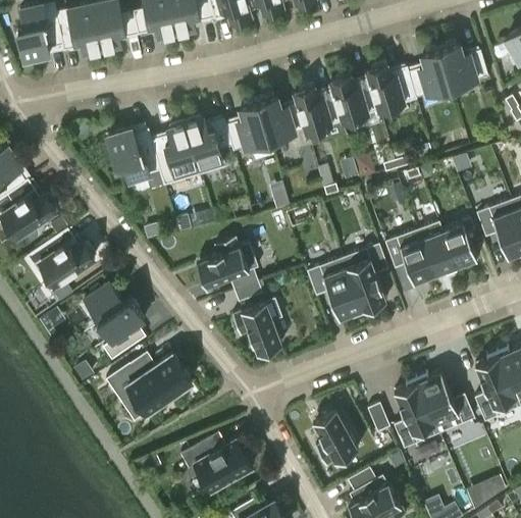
[(116,0),(107,0),(92,4),(102,50),(117,47),(116,45),(120,44),(119,39),(137,35),(132,11),(120,13),(116,0)]
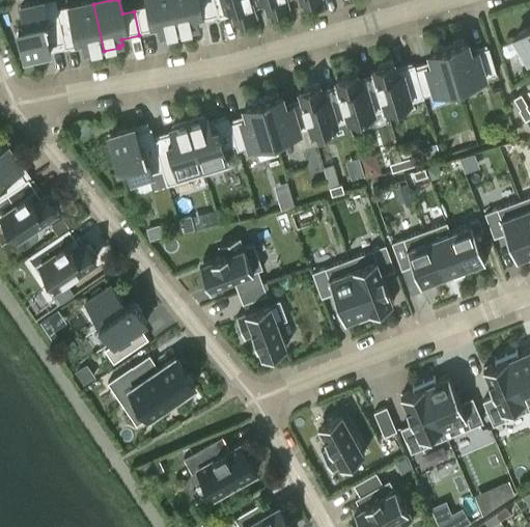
[(178,35),(171,0),(144,0),(146,8),(134,11),(139,35),(158,31),(159,36),(163,35),(163,38),(178,35)]
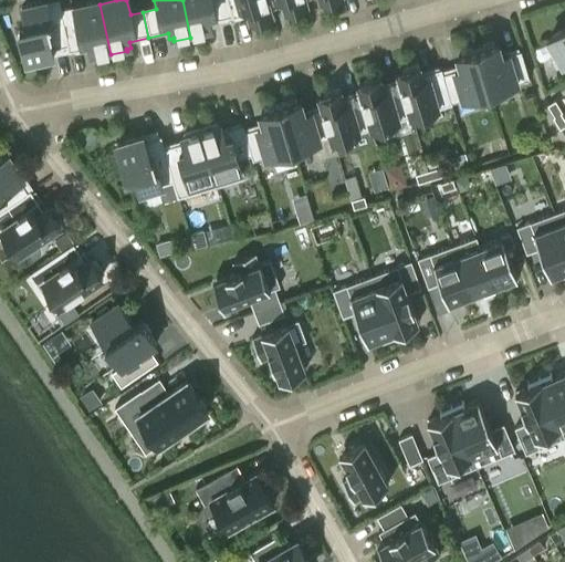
[(231,20),(225,0),(182,0),(190,38),(207,33),(207,31),(210,30),(209,24),(231,20)]
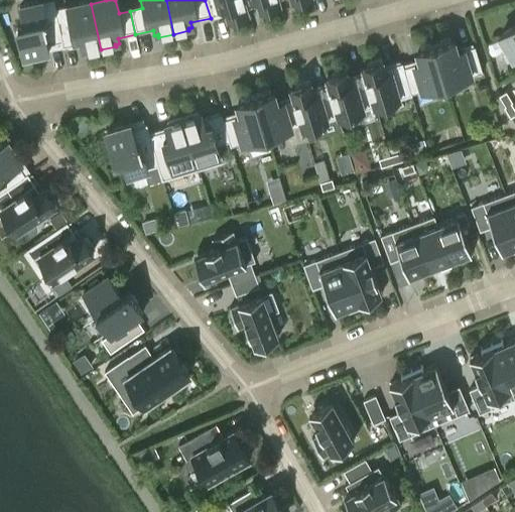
[(205,0),(211,18),(211,19),(225,15),(228,24),(242,20),(241,18),(246,16),(244,9),(244,10),(240,0),(205,0)]
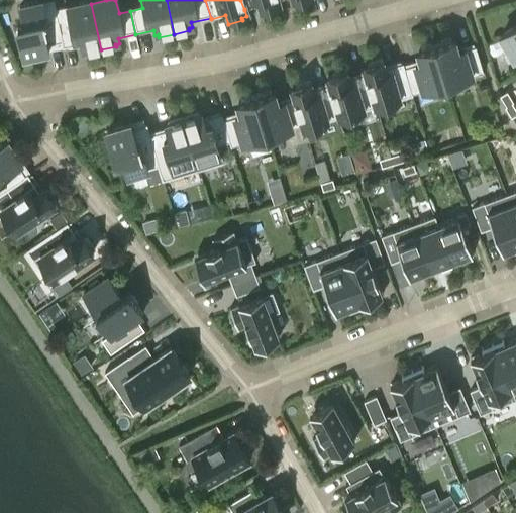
[(276,0),(240,0),(244,10),(244,9),(258,6),(261,15),(274,11),(274,9),(279,7),(277,0),(276,0)]
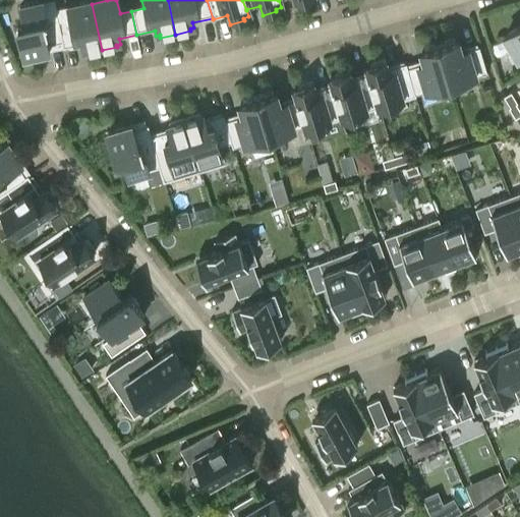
[(102,50),(92,4),(55,11),(53,2),(52,3),(61,45),(62,51),(81,47),(82,52),(85,51),(87,54),(102,50)]
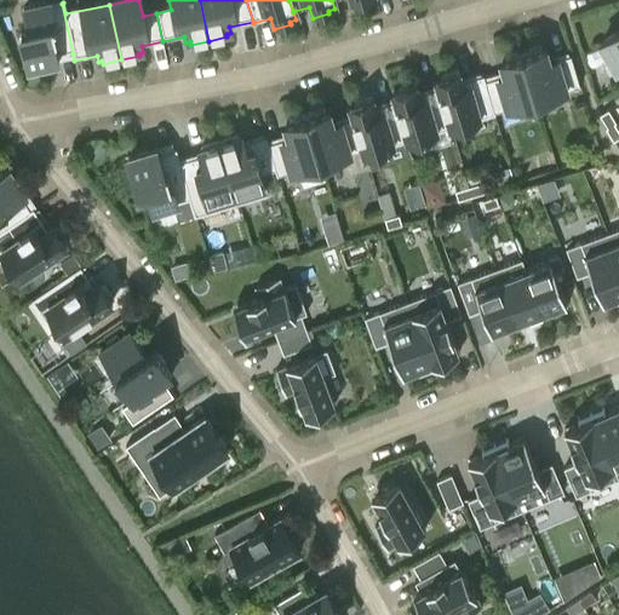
[(73,53),(62,4),(53,5),(22,12),(27,32),(19,33),(21,38),(18,39),(23,63),(27,62),(28,69),(47,65),(46,59),(73,53)]
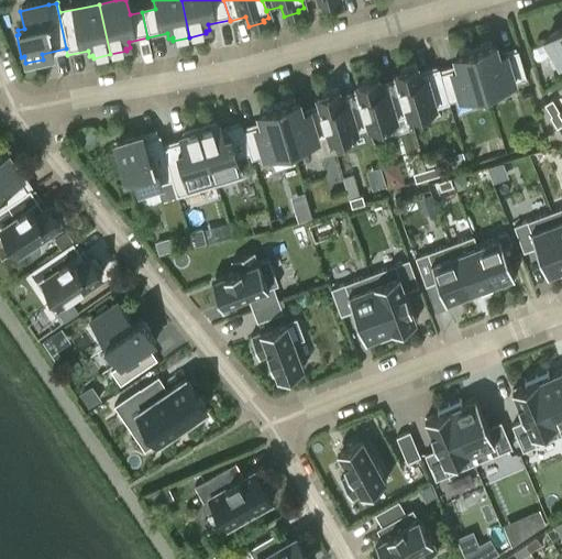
[(561,31),(544,43),(560,67),(561,65),(561,31)]
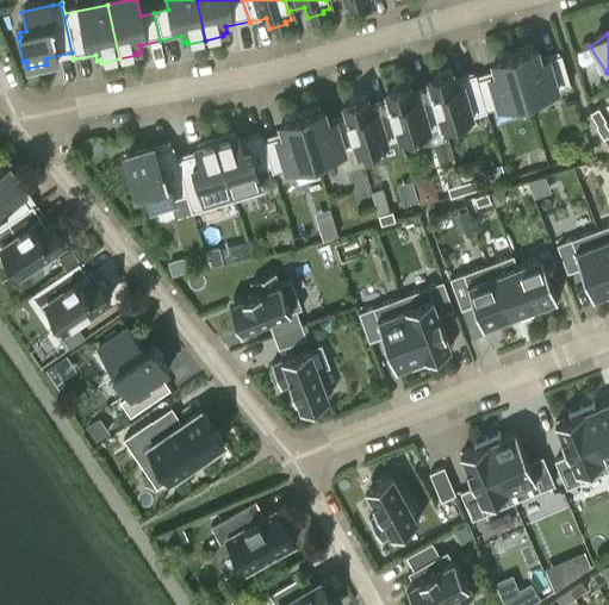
[(570,88),(560,58),(539,64),(535,52),(532,52),(530,50),(513,55),(528,105),(551,98),(550,94),(570,88)]
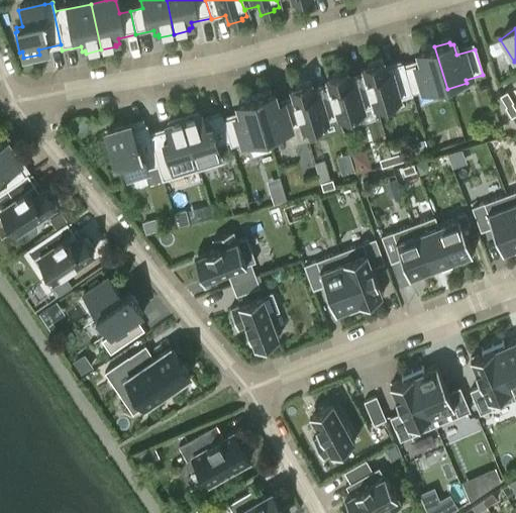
[(404,71),(403,71),(410,97),(411,97),(427,92),(428,95),(447,89),(434,46),(420,52),(420,54),(417,55),(421,66),(404,71)]
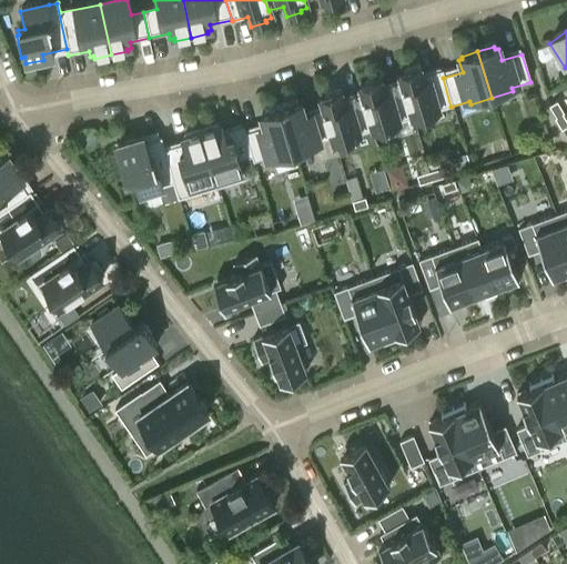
[(404,76),(398,78),(401,86),(402,84),(412,120),(447,110),(453,108),(452,107),(451,107),(443,78),(444,78),(442,72),(437,74),(422,79),(418,69),(403,73),(404,76)]
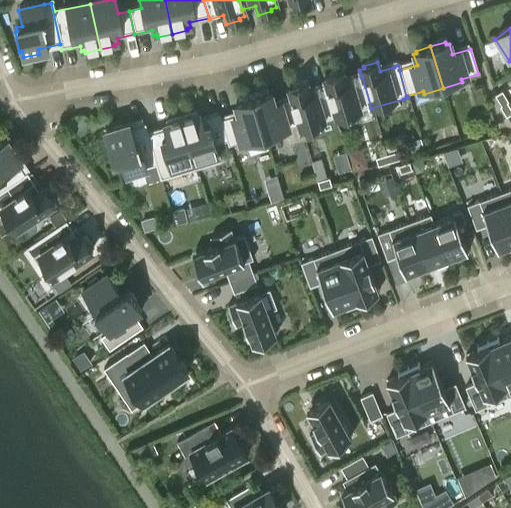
[(329,79),(323,80),(325,87),(326,87),(336,119),(338,118),(341,129),(372,120),(369,109),(371,108),(362,76),(361,77),(358,77),(344,82),(341,72),(328,76),(329,79)]
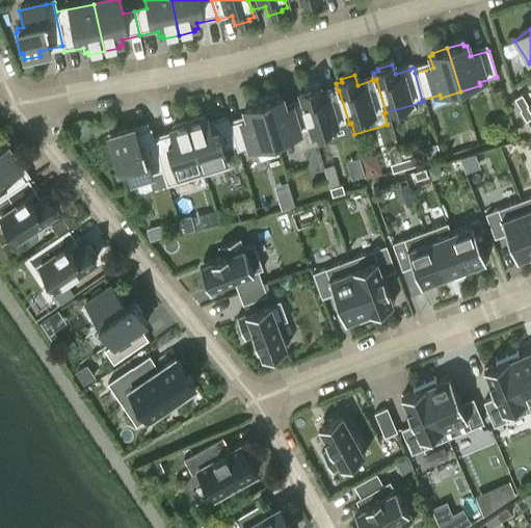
[(304,93),(298,95),(301,105),(302,105),(311,131),(310,132),(311,135),(313,134),(345,125),(348,124),(349,124),(339,90),(338,90),(335,91),(321,96),(318,86),(303,90),(304,93)]
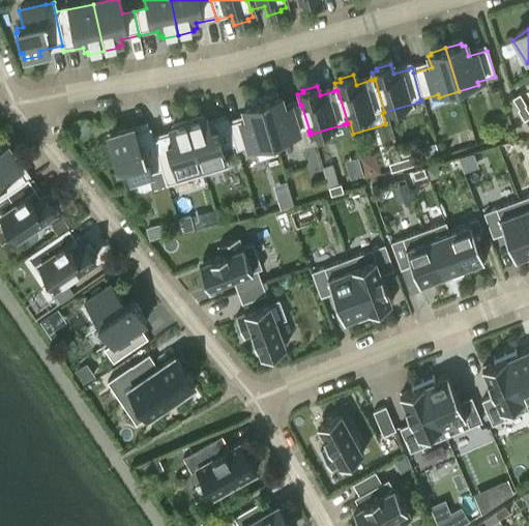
[(275,97),(261,101),(273,145),(274,144),(293,139),(293,136),(305,133),(309,132),(310,130),(301,105),(300,105),(297,106),(283,110),(280,98),(276,99),(275,97)]
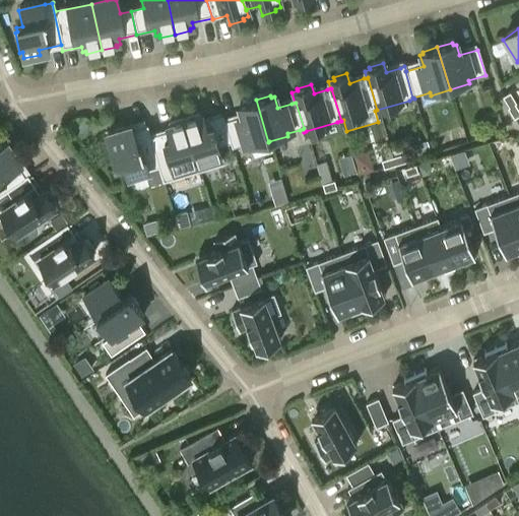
[(508,111),(514,107),(515,106),(509,95),(502,100),(508,111)]
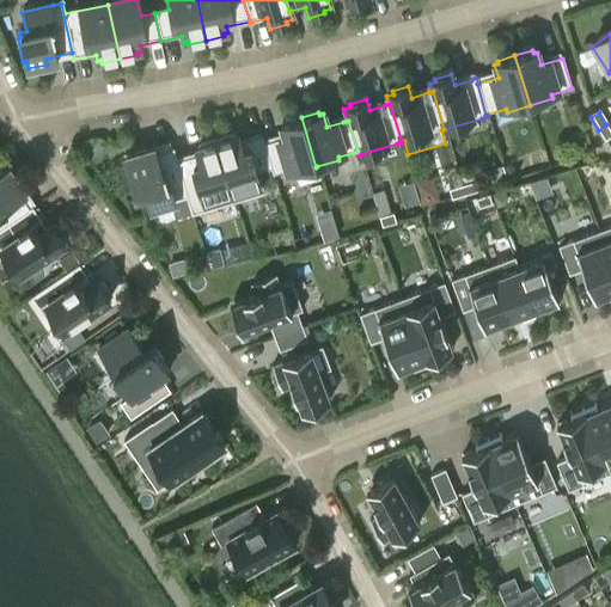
[(264,146),(263,146),(270,171),(272,177),(273,177),(293,171),(297,182),(321,175),(317,166),(316,167),(301,117),(283,122),(285,126),(281,127),(285,140),(264,146)]
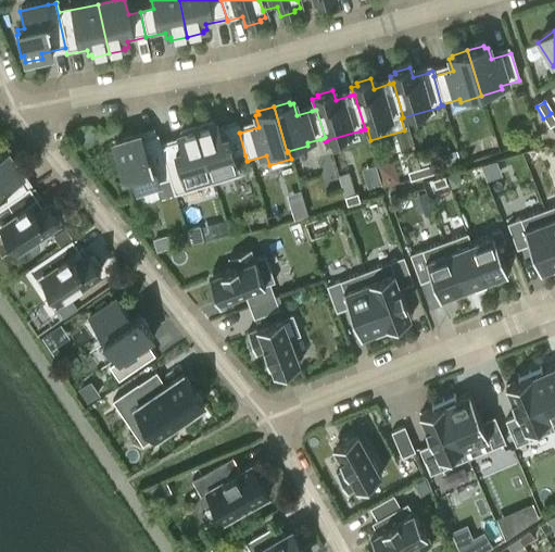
[(554,123),(550,114),(543,118),(542,120),(549,130),(554,126),(554,123)]
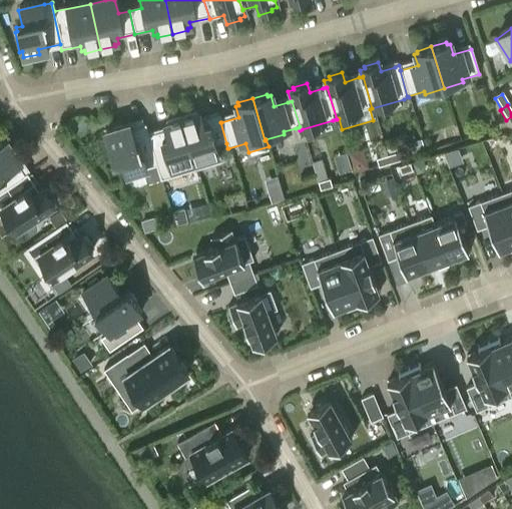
[(195,115),(180,119),(196,171),(220,164),(215,146),(226,143),(220,122),(221,122),(219,116),(201,121),(199,116),(196,117),(195,115)]
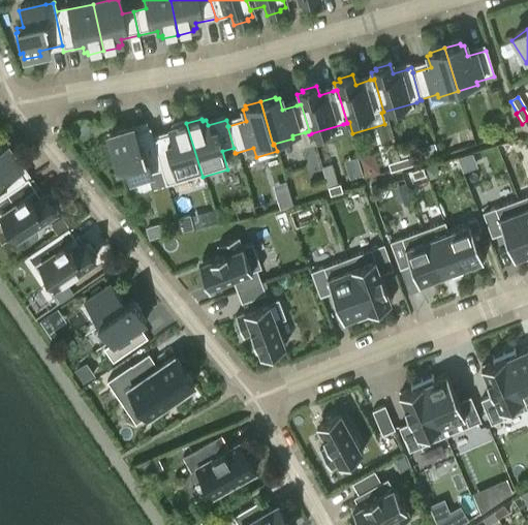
[(165,188),(203,177),(186,123),(172,128),(172,130),(168,131),(171,136),(153,142),(162,173),(160,173),(165,188)]
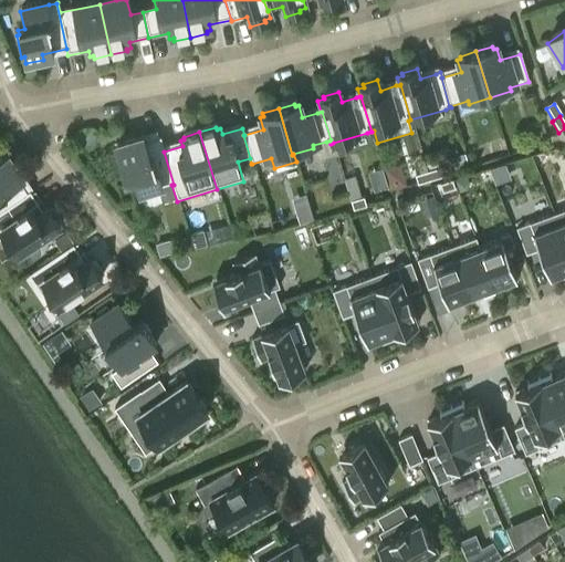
[(137,196),(171,185),(174,185),(164,152),(160,139),(135,147),(134,142),(116,147),(118,154),(115,155),(122,176),(125,175),(126,180),(132,178),(137,196)]
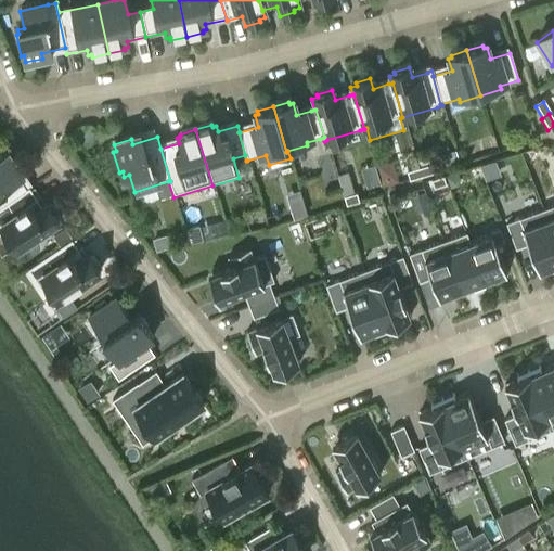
[(23,177),(17,169),(8,155),(1,158),(0,156),(0,208),(26,192),(18,180),(23,177)]
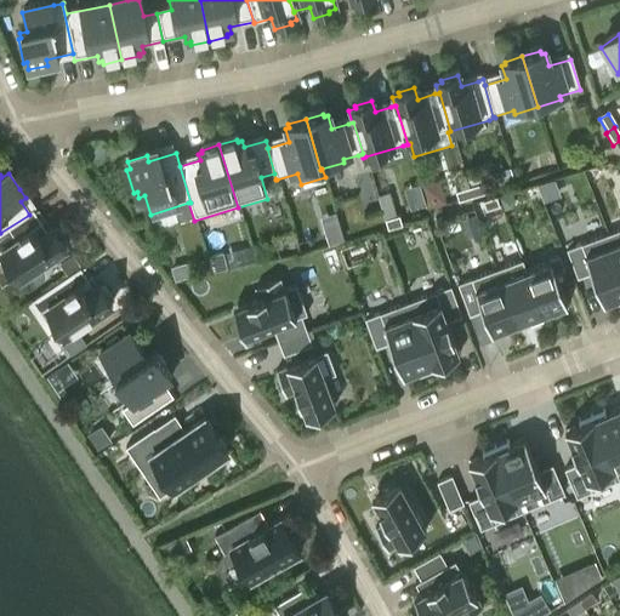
[(477,176),(466,180),(468,188),(479,186),(477,176)]
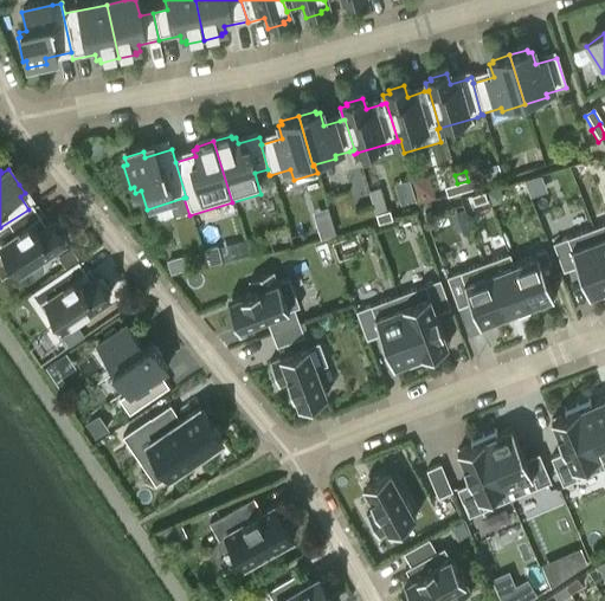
[(471,182),(457,186),(459,195),(474,192),(471,182)]
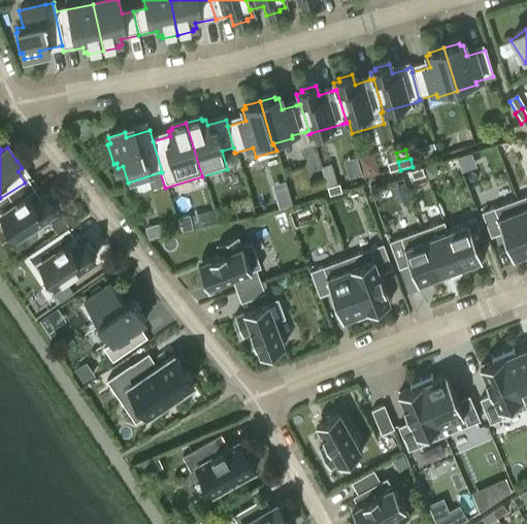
[(400,170),(398,162),(386,166),(389,174),(400,170)]
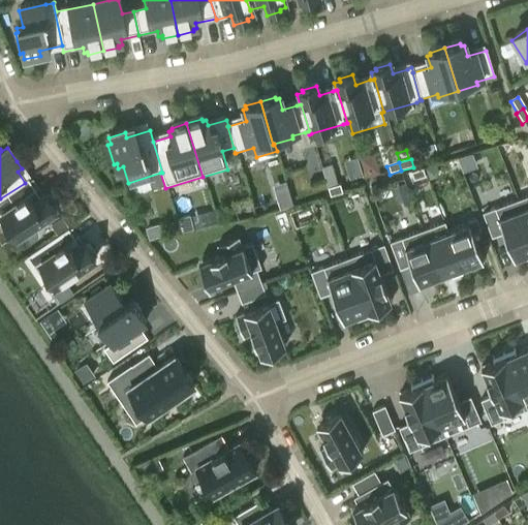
[(334,179),(331,167),(321,171),(324,181),(334,179)]
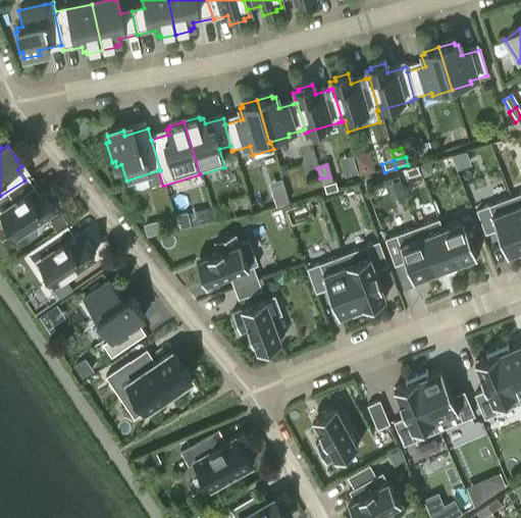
[(423,179),(429,177),(431,172),(429,166),(419,169),(423,179)]
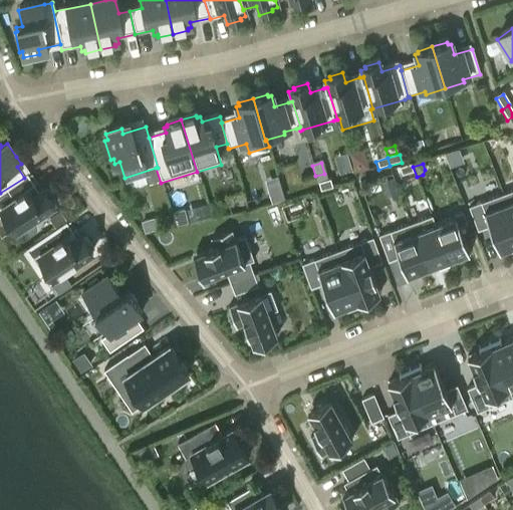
[(411,166),(399,169),(402,177),(413,174),(411,166)]
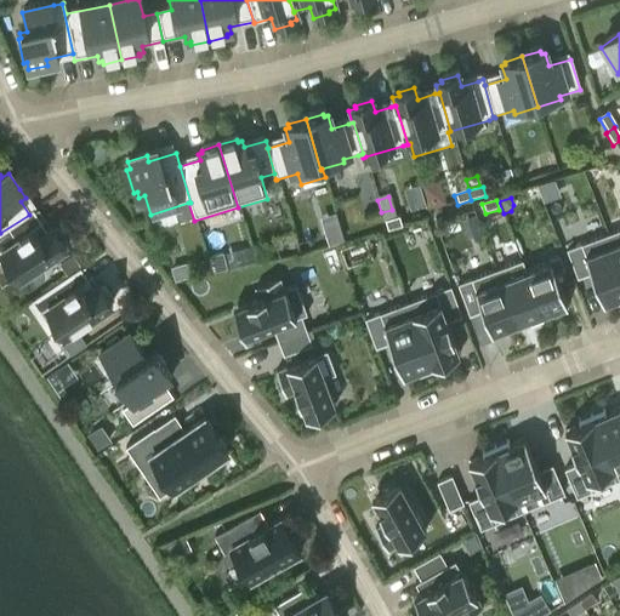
[(32,212),(29,215),(0,233),(0,266),(13,286),(39,268),(41,272),(55,262),(53,260),(66,251),(63,247),(66,246),(56,232),(53,234),(52,231),(46,234),(32,212)]
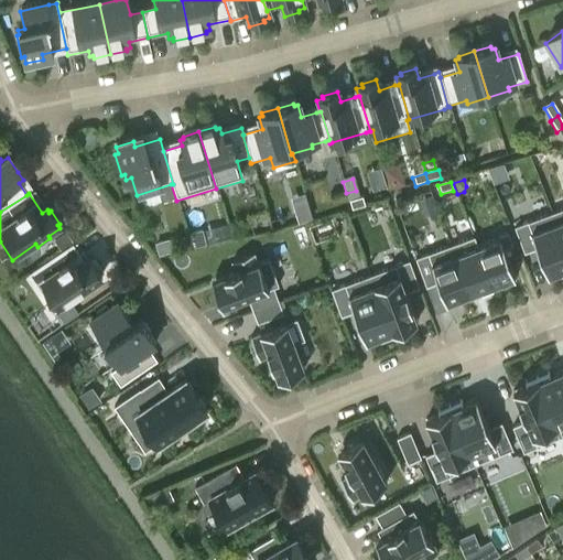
[(352,212),(364,208),(361,200),(349,203),(352,212)]
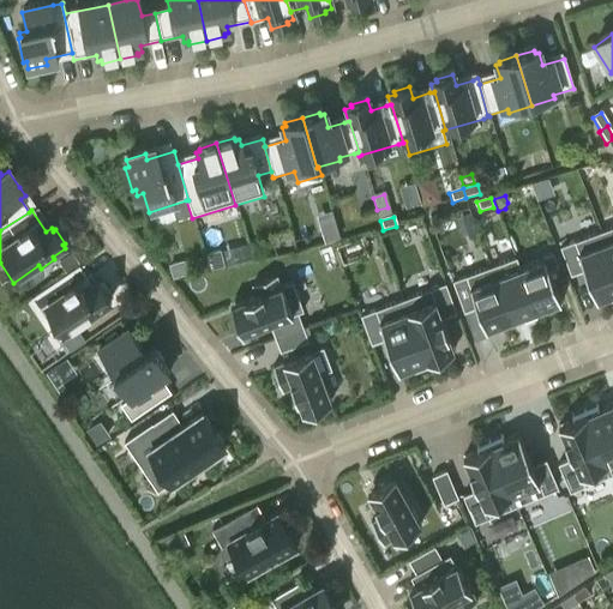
[(320,233),(324,245),(340,240),(336,228),(320,233)]
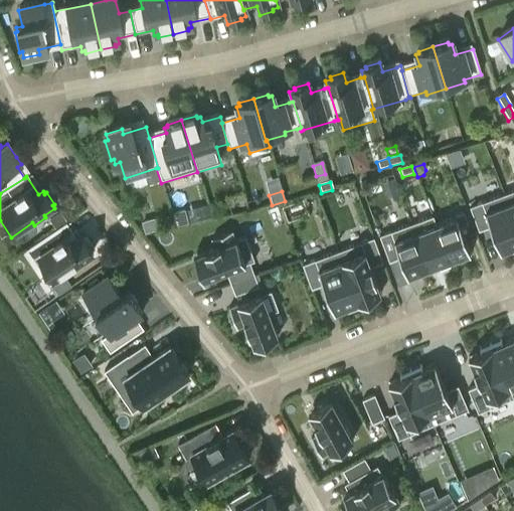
[(513,192),(503,197),(513,224),(513,192)]
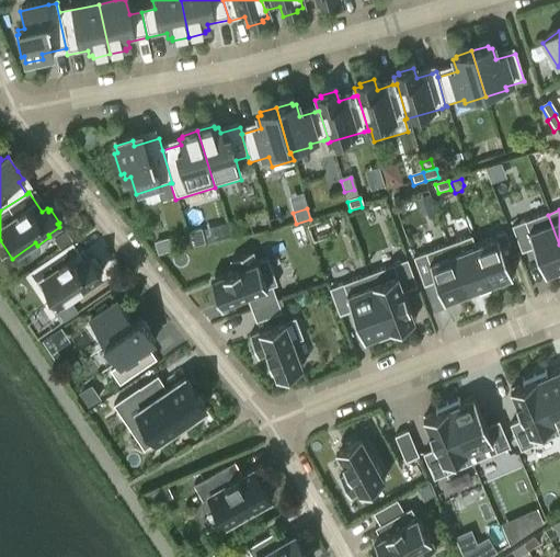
[(559,272),(559,245),(548,215),(511,229),(521,254),(534,250),(544,277),(557,272),(558,273),(559,272)]
